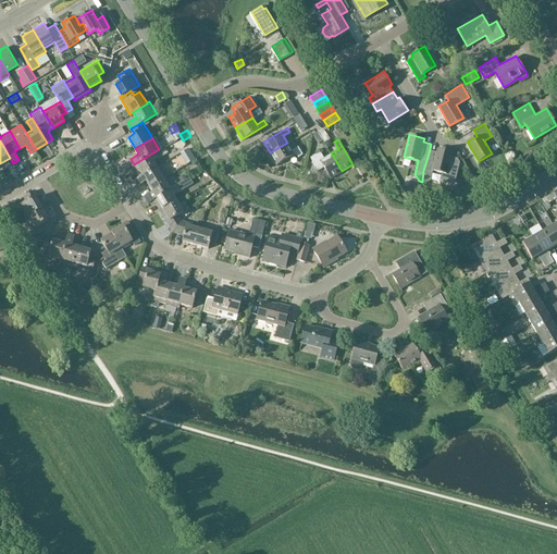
[(292,149),(287,143),(270,152),(276,164),(296,151),(299,156),(302,152),(298,145),(292,149)]
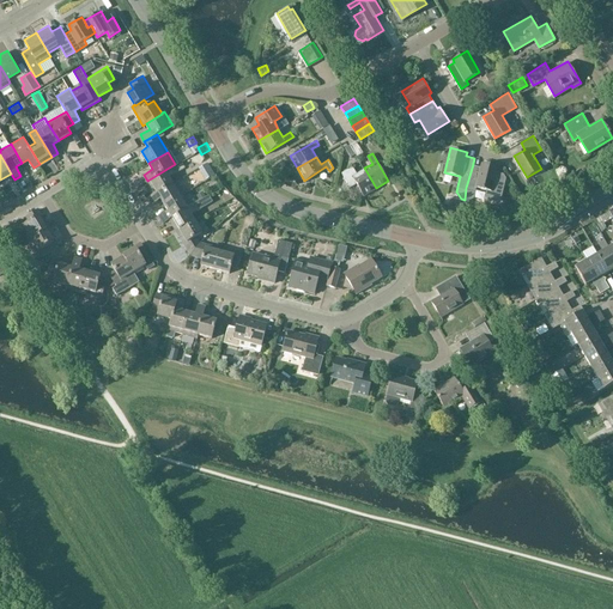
[(207,162),(200,166),(204,172),(211,168),(207,162)]
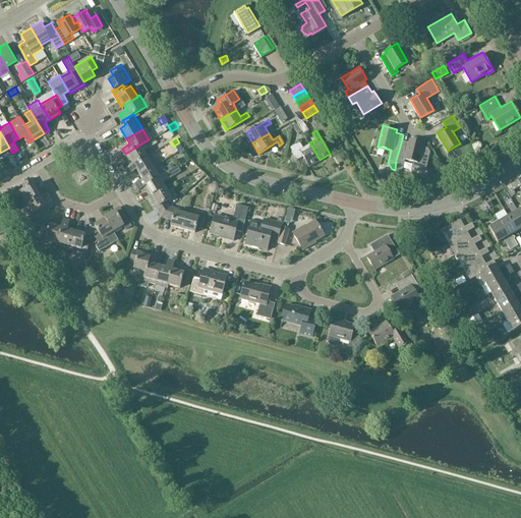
[(396,160),(395,170),(396,170),(403,167),(405,158),(413,160),(412,165),(413,168),(422,170),(425,168),(429,150),(427,147),(422,145),(423,141),(409,137),(409,140),(402,139),(396,160)]
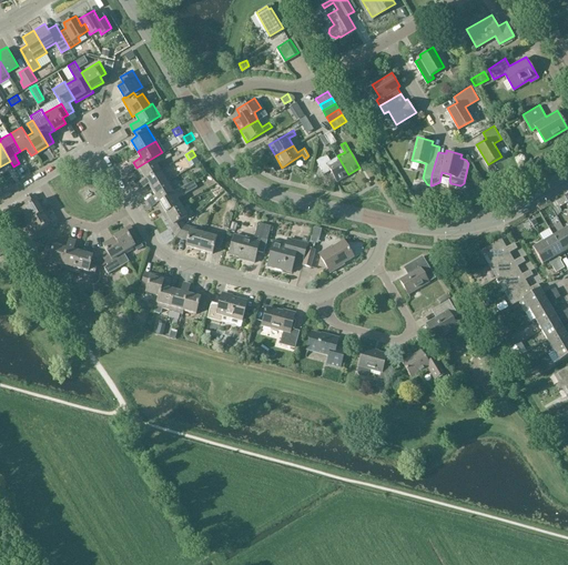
[(162,153),(162,152),(137,168),(143,179),(160,169),(156,163),(165,158),(162,153)]
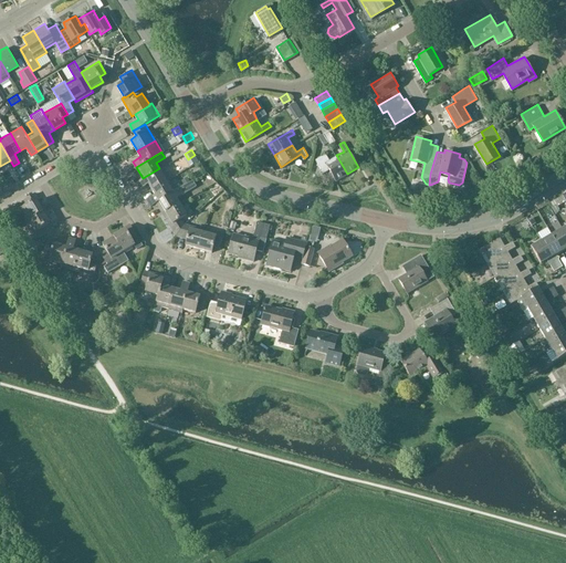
[(325,153),(321,155),(315,158),(324,171),(329,168),(336,180),(347,174),(336,155),(329,159),(325,153)]
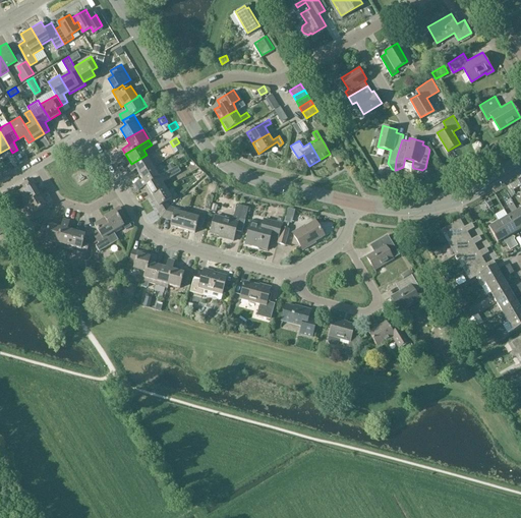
[(131,164),(125,167),(129,173),(136,168),(140,173),(156,164),(150,153),(147,155),(131,164)]
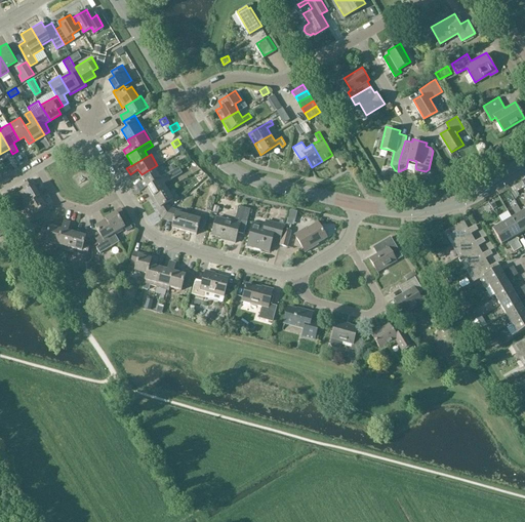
[(157,165),(142,174),(145,179),(136,185),(139,190),(145,187),(163,175),(157,165)]
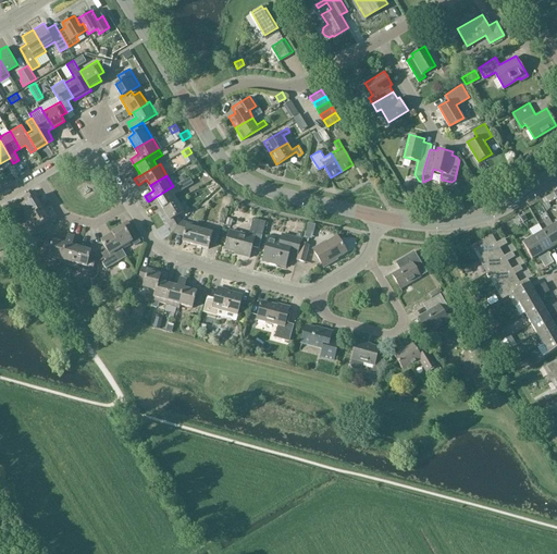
[(182,181),(173,186),(153,198),(160,209),(177,199),(174,194),(182,188),(193,182),(189,176),(187,177),(182,181)]
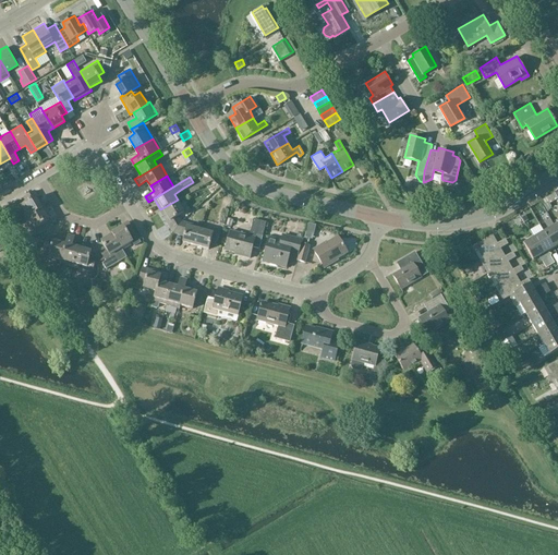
[(43,207),(43,208),(45,206),(35,189),(24,196),(27,201),(21,205),(28,216),(43,207)]
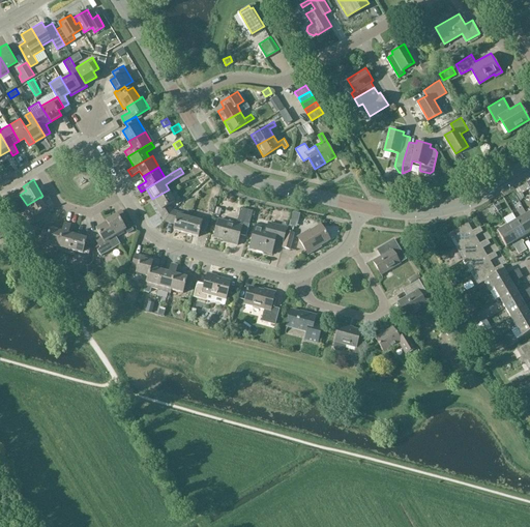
[(152,199),(165,220),(173,208),(170,204),(175,200),(169,189),(152,199)]
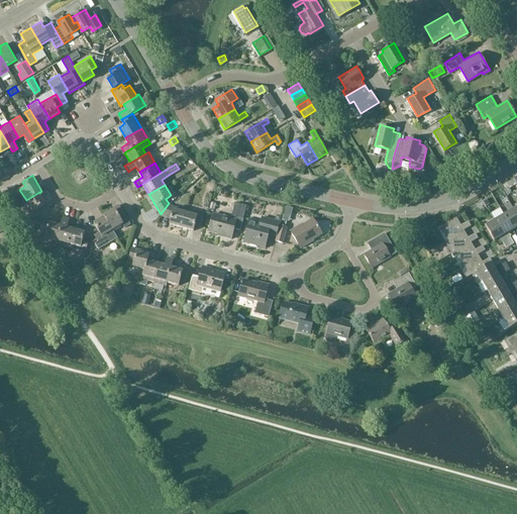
[(26,200),(23,201),(33,217),(43,211),(40,206),(45,203),(39,193),(39,192),(26,200)]
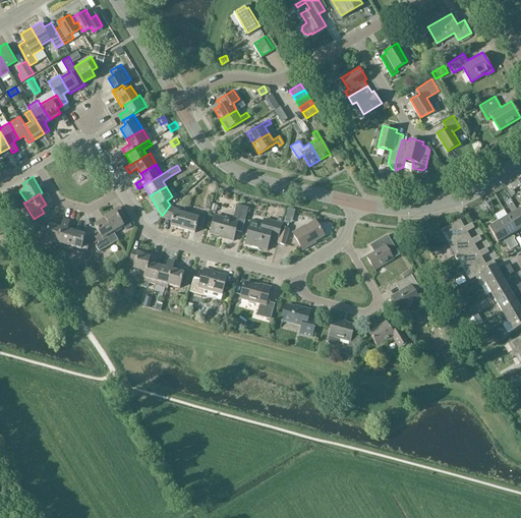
[(237,203),(233,216),(233,219),(215,214),(211,232),(225,235),(225,237),(233,239),(236,229),(242,230),(248,206),(237,203)]
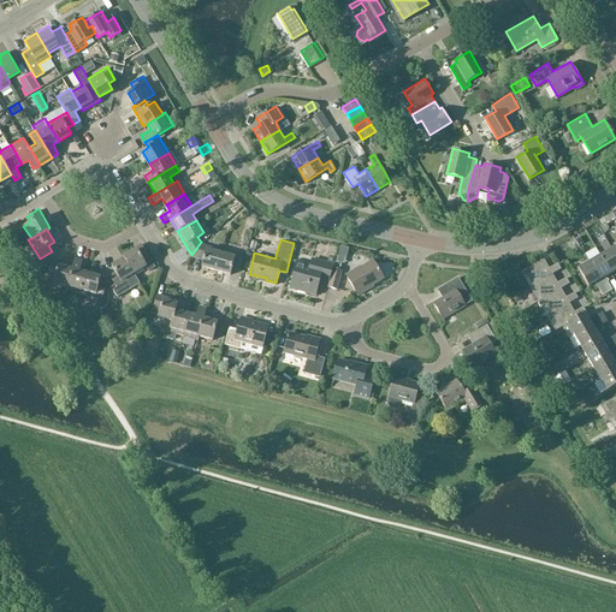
[(203,259),(202,265),(217,269),(221,248),(201,242),(191,255),(203,259)]
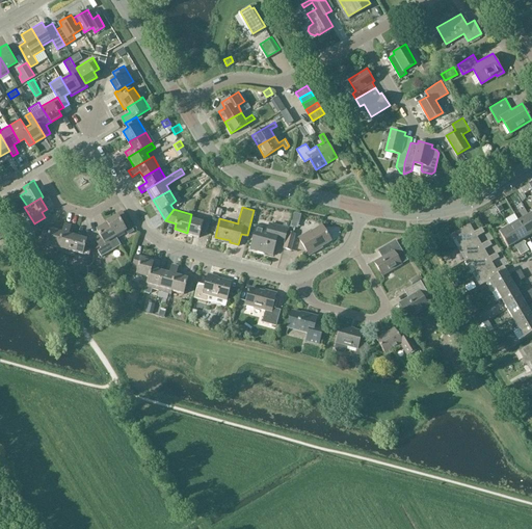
[(122,210),(106,219),(115,235),(116,235),(126,229),(129,234),(134,230),(129,220),(122,210)]
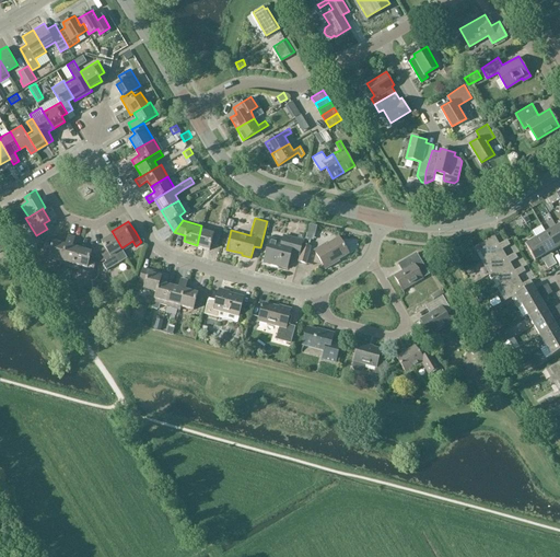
[(306,236),(313,238),(315,227),(310,224),(306,236)]
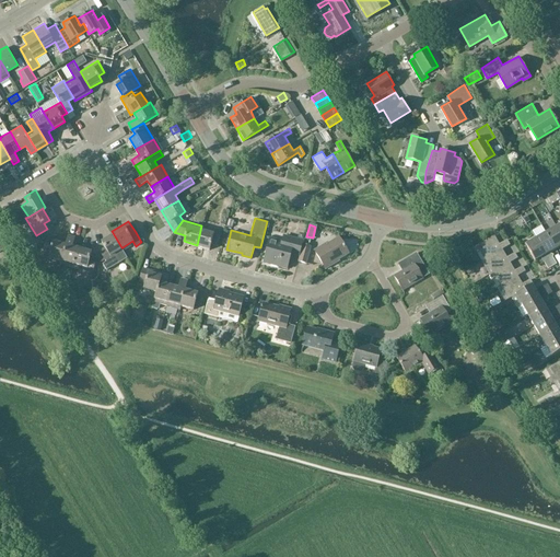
[(559,230),(557,224),(546,231),(556,247),(559,244),(559,230)]
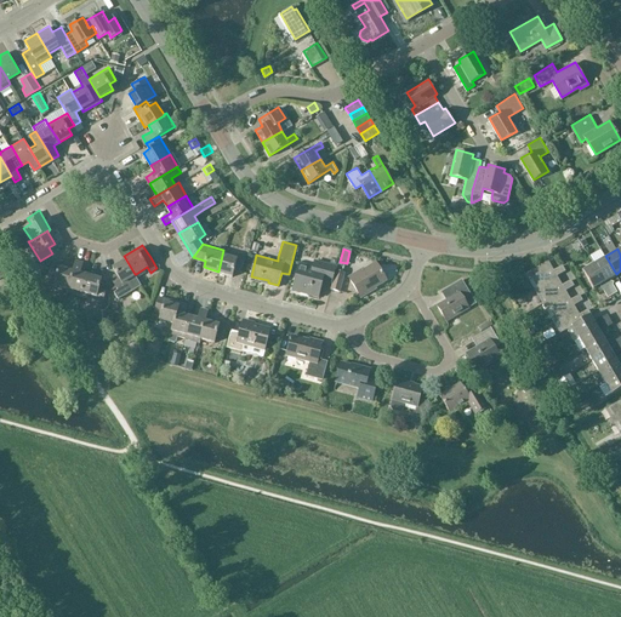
[(223,250),(218,272),(233,275),(234,268),(241,270),(245,256),(223,250)]
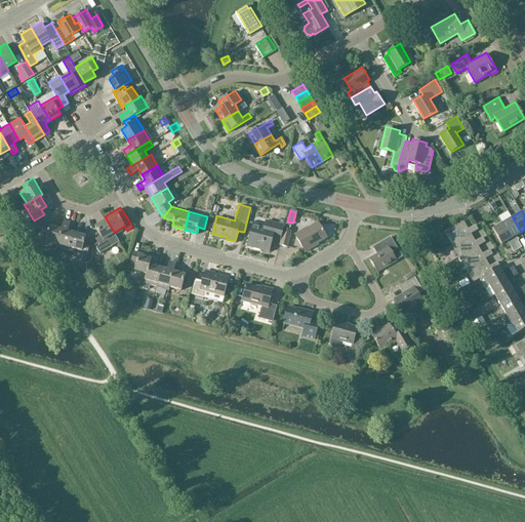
[(512,216),(502,222),(518,248),(522,245),(516,235),(521,232),(512,216)]
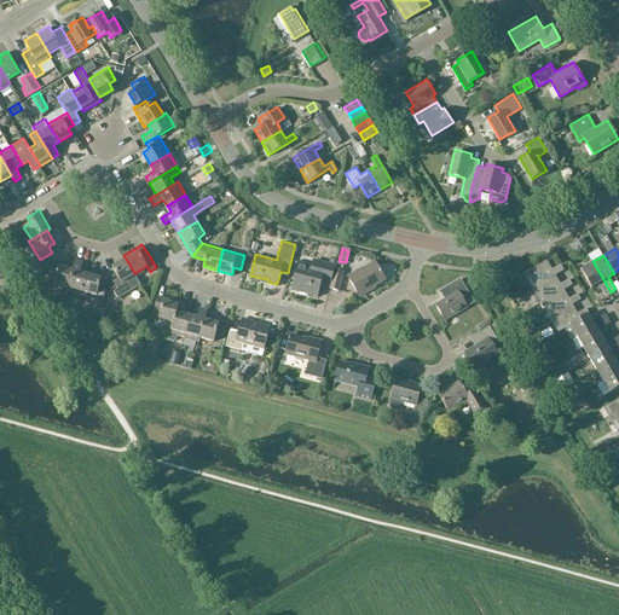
[(53,260),(50,273),(47,280),(53,283),(55,283),(68,286),(74,265),(75,257),(68,256),(67,264),(53,260)]
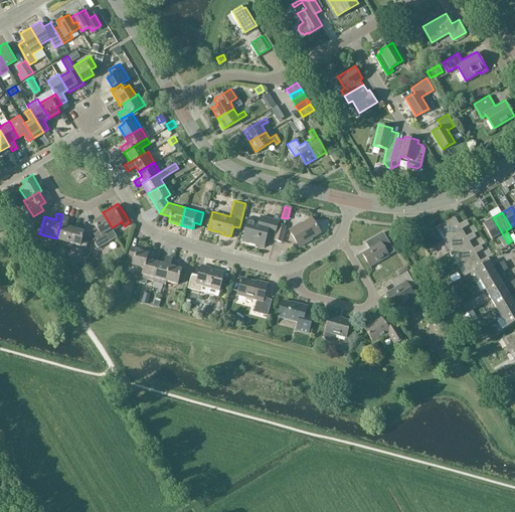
[(61,220),(56,238),(55,241),(67,244),(72,226),(66,225),(69,216),(62,214),(61,220)]
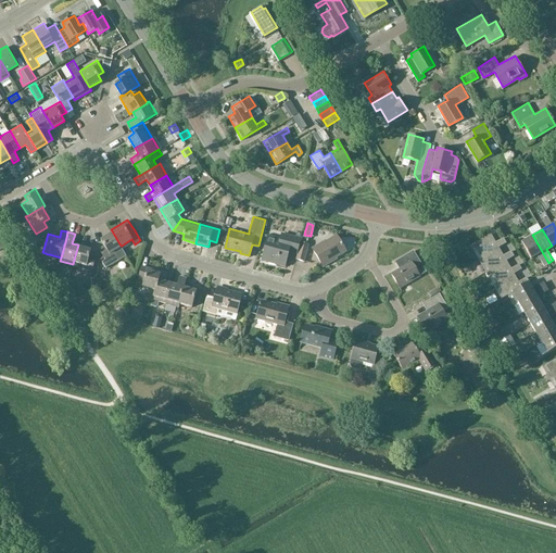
[(121,246),(112,231),(101,239),(104,244),(99,248),(105,259),(102,260),(106,266),(126,254),(122,246),(121,246)]
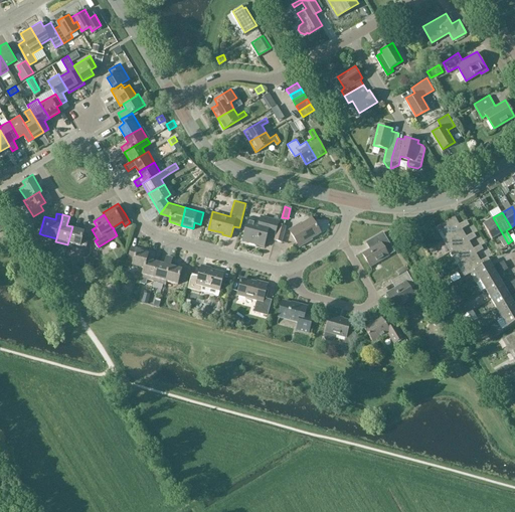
[(279,222),(279,219),(262,215),(260,220),(248,217),(244,232),(248,233),(246,240),(264,245),(268,231),(276,233),(279,222)]
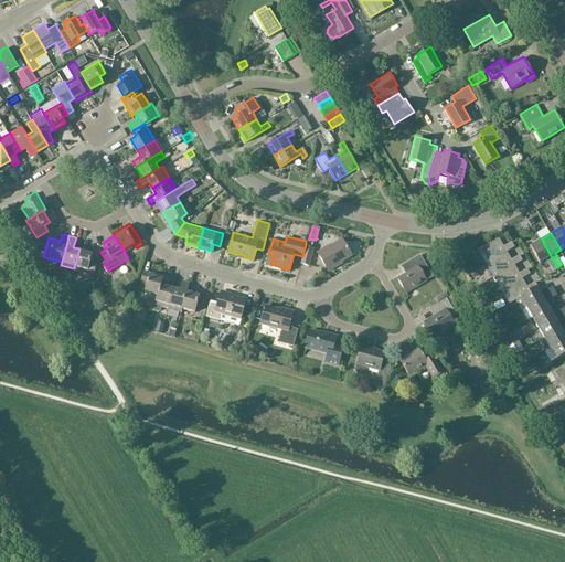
[(507,250),(514,245),(512,240),(503,244),(499,236),(478,248),(486,262),(507,250)]
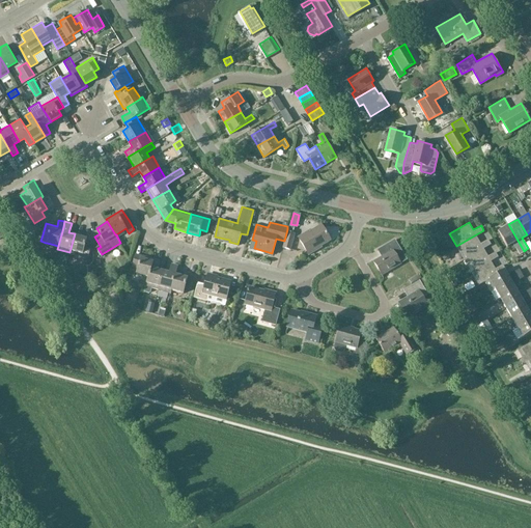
[(316,247),(331,239),(322,223),(311,229),(311,228),(299,235),(309,253),(317,248),(316,247)]
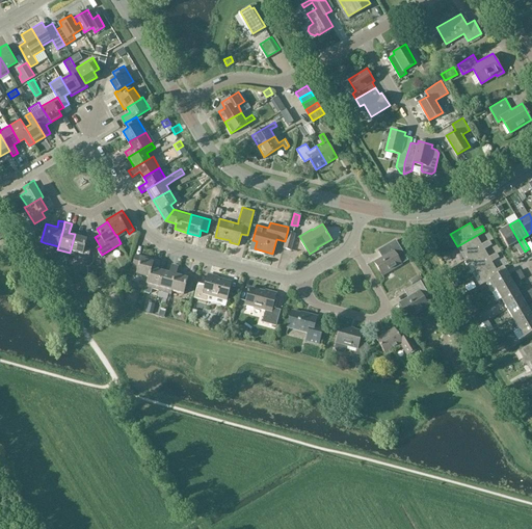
[(289,225),(288,227),(288,230),(284,246),(291,248),(296,232),(293,232),(294,226),(289,225)]
